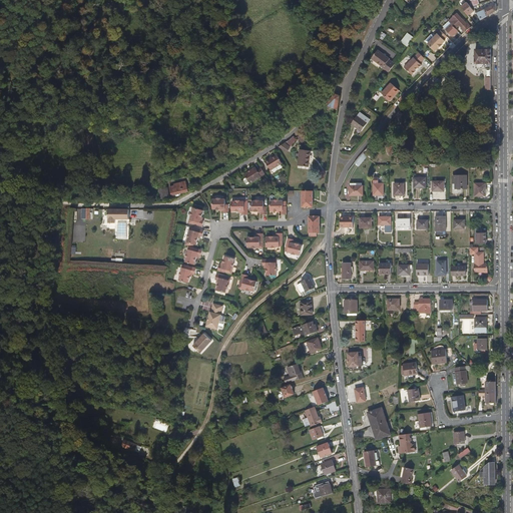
[(462,0),(467,9),(471,7),(473,6),(470,2),(469,0),(462,0)]
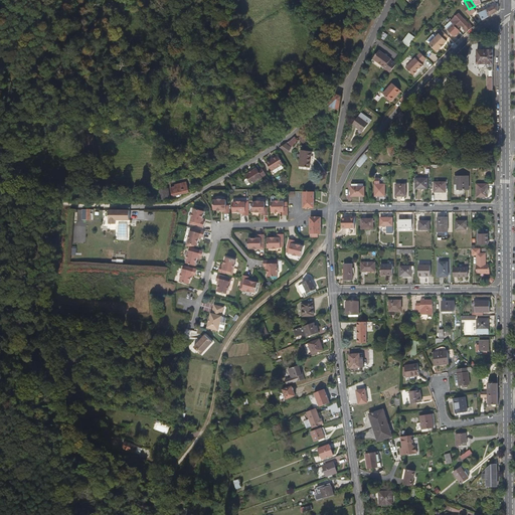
[(483,20),(499,11),(498,4),(479,13),(481,17),(483,20)]
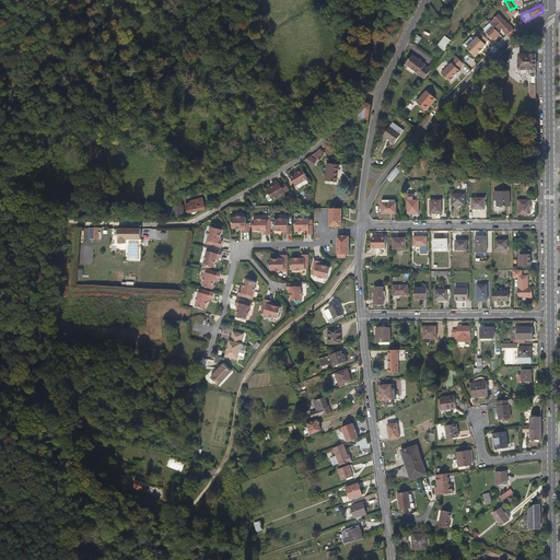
[(521,21),(523,19),(521,14),(516,7),(514,8),(521,21)]
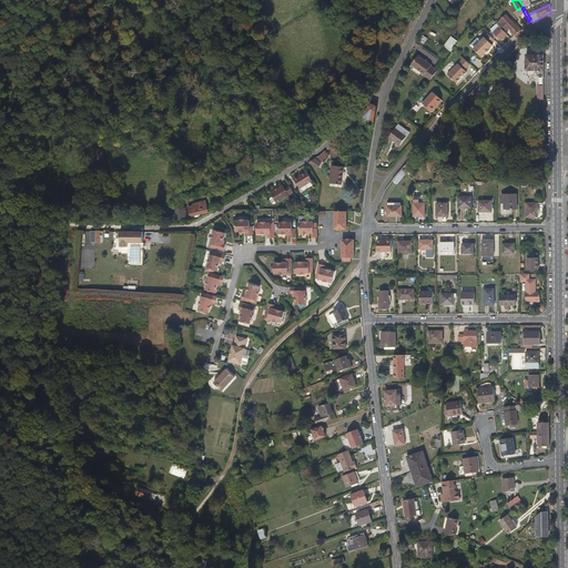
[(495,34),(500,40),(507,33),(504,31),(508,27),(510,30),(516,23),(507,14),(498,23),(501,27),(495,34)]
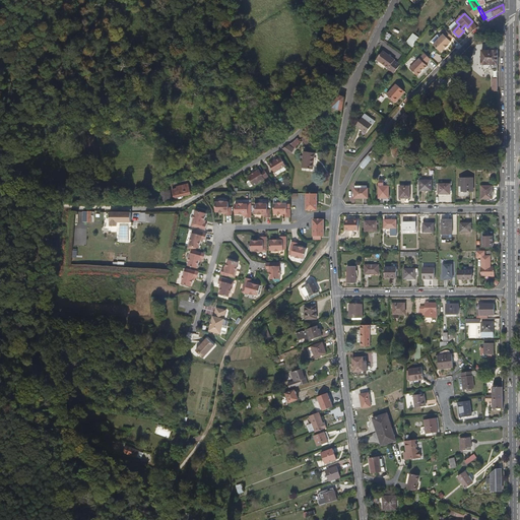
[(453,37),(447,30),(434,45),(440,51),(441,52),(444,49),(445,49),(449,45),(448,45),(451,42),(450,41),(453,37)]
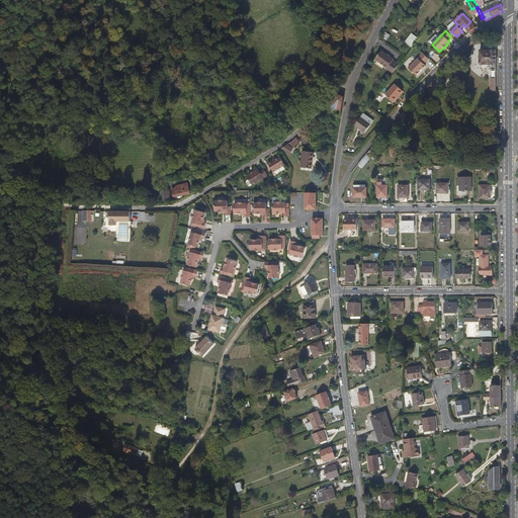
[(412,47),(417,36),(411,32),(405,42),(412,47)]
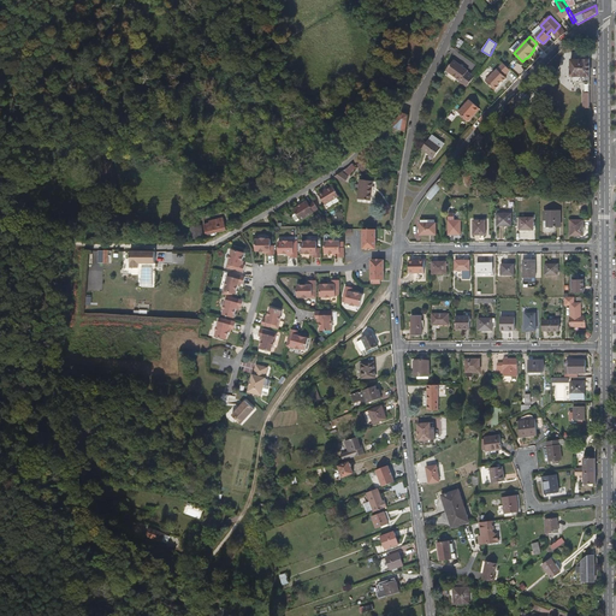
[(460,82),(467,87),(475,77),(468,72),(468,71),(454,60),(446,71),(461,81),(460,82)]
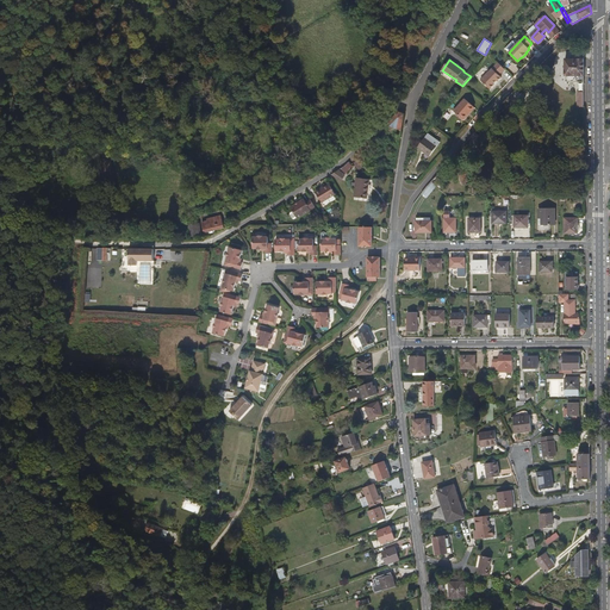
[(585,99),(584,60),(565,60),(565,76),(572,76),(572,85),(578,85),(578,99),(585,99)]
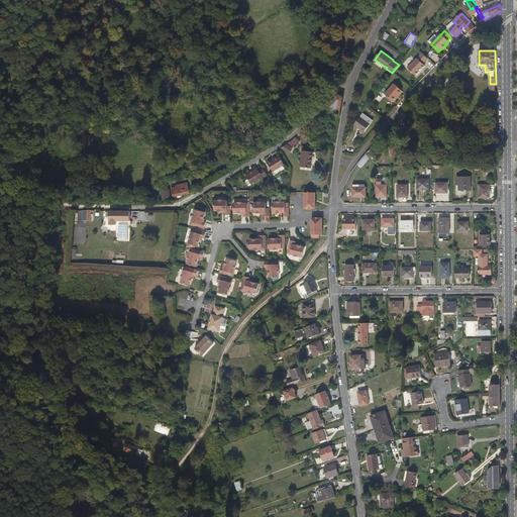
[(423,64),(428,59),(422,54),(407,69),(416,76),(419,73),(418,72),(421,69),(422,70),(425,66),(423,64)]
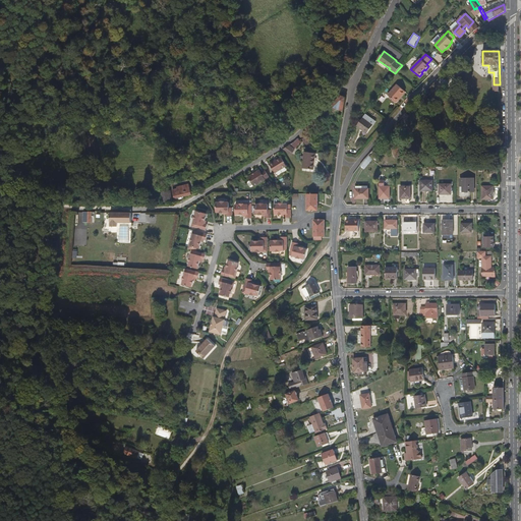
[(395,102),(399,99),(398,98),(400,95),(401,96),(405,92),(396,84),(387,95),(395,102)]
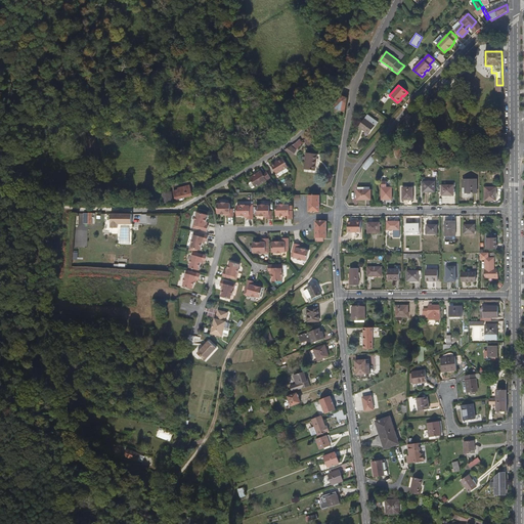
[(345,113),(348,98),(344,96),(333,106),(338,110),(345,113)]
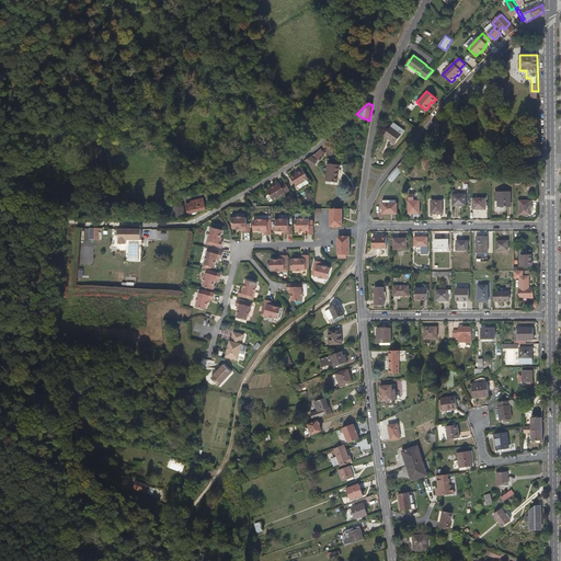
[(362,117),(356,114),(347,123),(357,127),(362,117)]
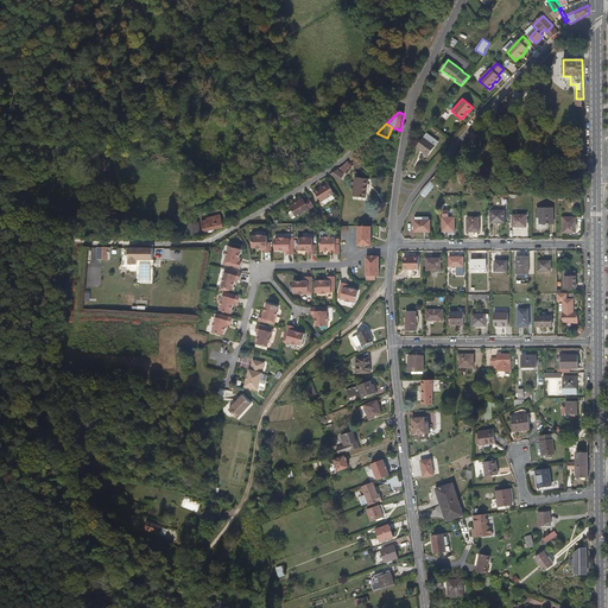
[(424,137),(416,147),(429,156),(436,146),(424,137)]
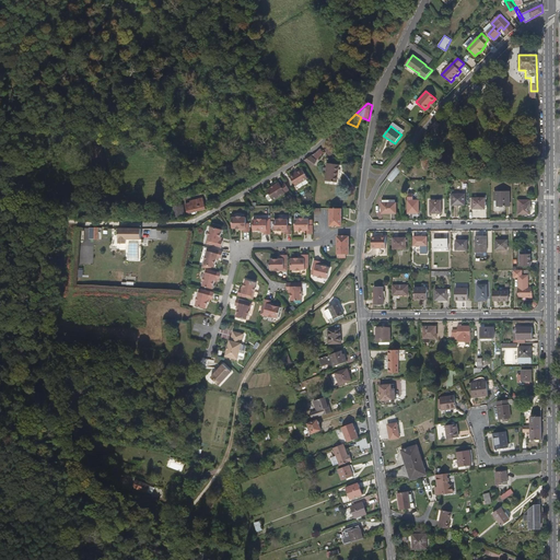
[(104,146),(91,144),(91,155),(104,156),(104,146)]
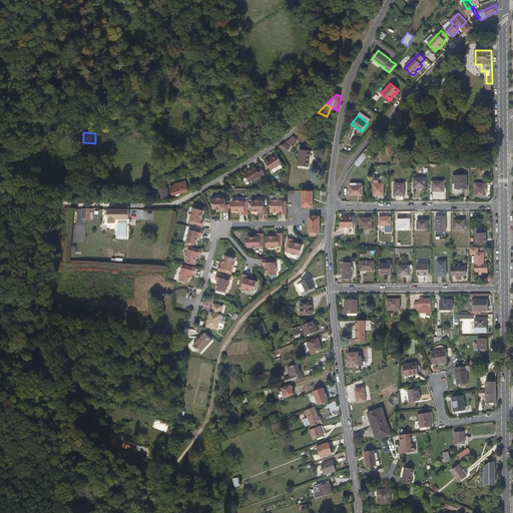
[(291,147),(285,143),(279,147),(288,153),(291,147)]
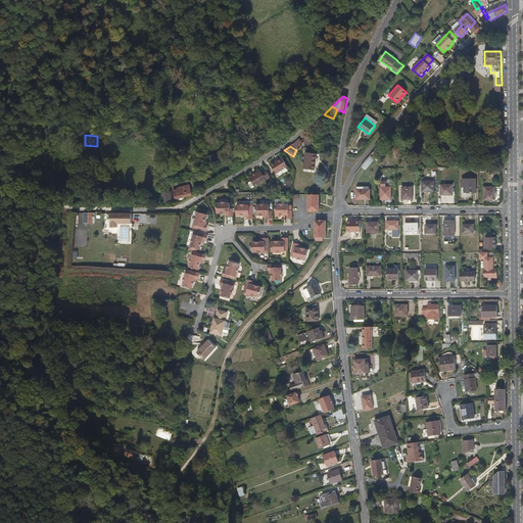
[(315,171),(317,154),(305,152),(303,170),(315,171)]
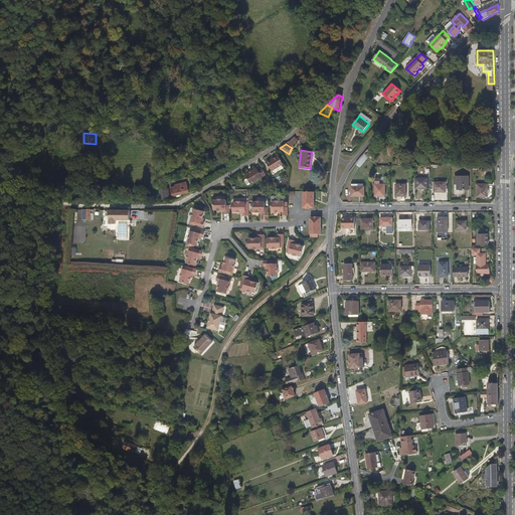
[(369,158),(364,154),(356,164),(361,167),(369,158)]
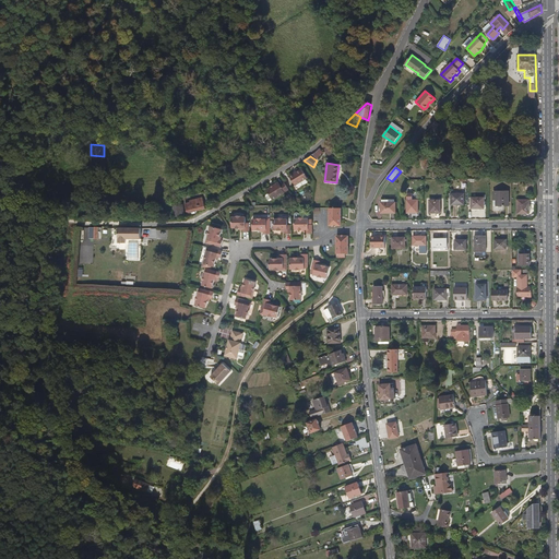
[(294,175),(293,174),(288,177),(295,187),(307,178),(301,170),(296,174),(294,175)]
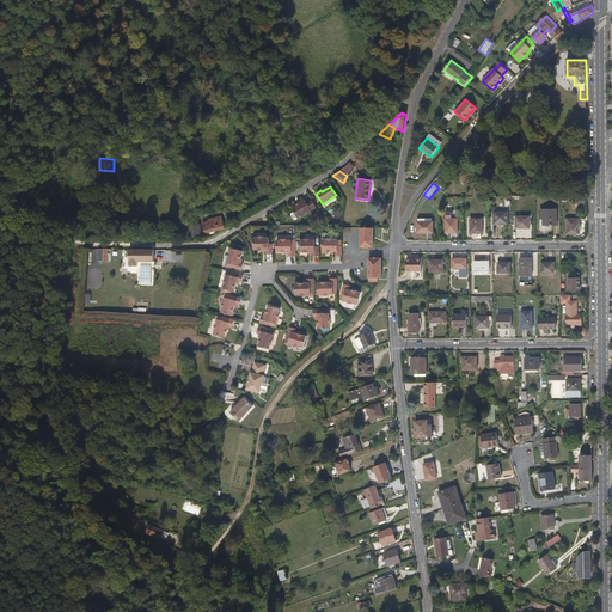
[(313,212),(318,209),(312,200),(307,203),(306,201),(300,204),(301,206),(299,207),(298,206),(293,209),(293,210),(299,220),(312,212),(313,212)]
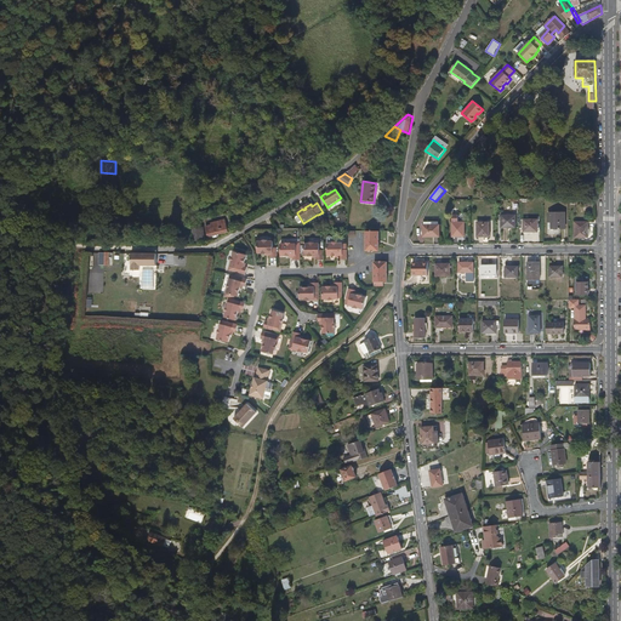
[(565,229),(565,212),(548,214),(548,229),(565,229)]
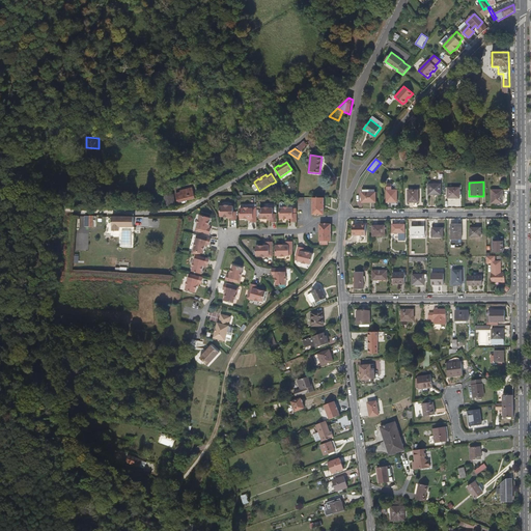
[(441,195),(441,185),(428,185),(428,195),(441,195)]
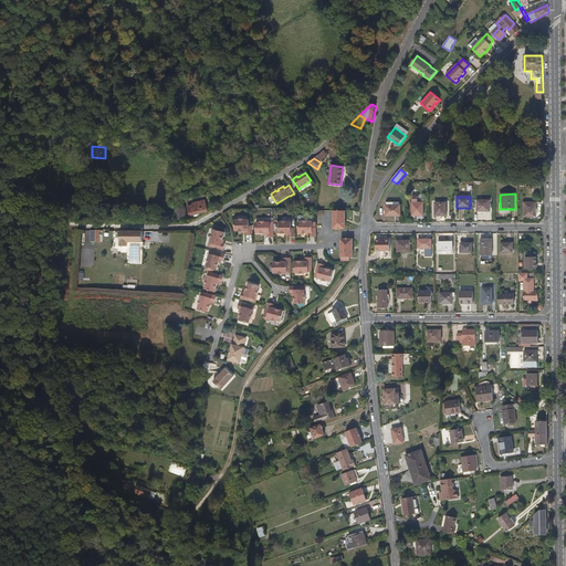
[(491,211),(491,200),(478,200),(478,211),(491,211)]
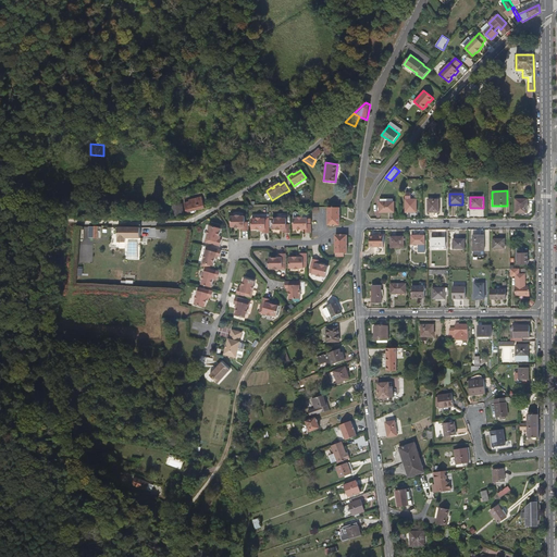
[(185,201),(186,211),(189,211),(194,211),(202,210),(202,198),(198,199),(190,199),(190,201),(185,201)]
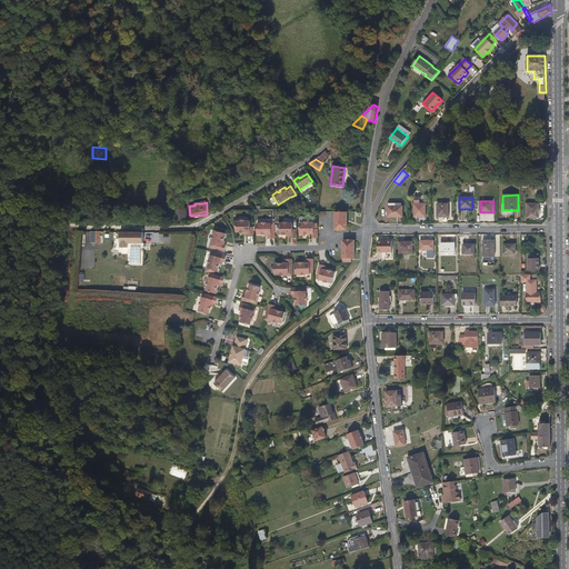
[(403,217),(403,206),(402,206),(401,203),(389,203),(389,207),(388,207),(388,217),(403,217)]
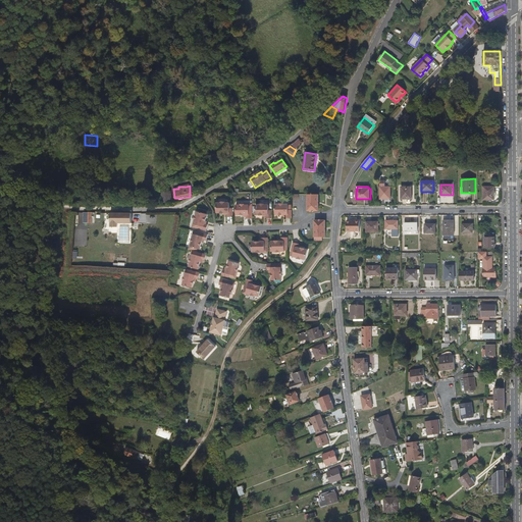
[(390,199),(390,187),(380,187),(380,199),(390,199)]
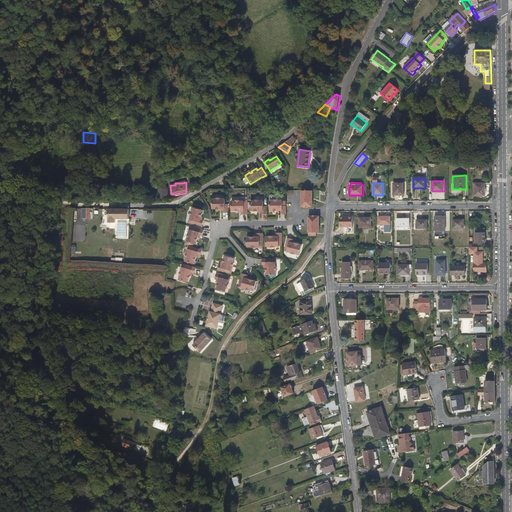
[(404,195),(404,183),(394,183),(394,195),(404,195)]
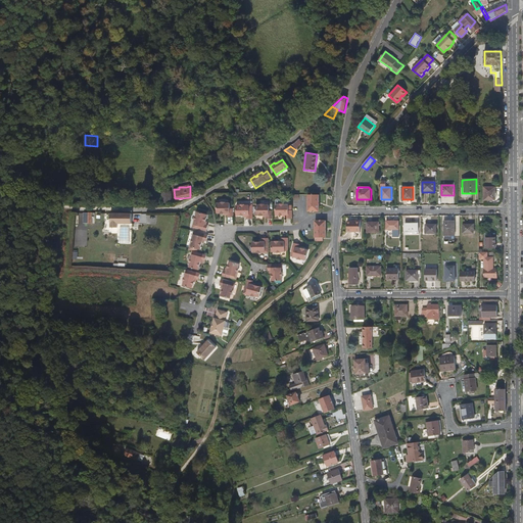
[(495,200),(495,187),(484,187),(484,200),(495,200)]
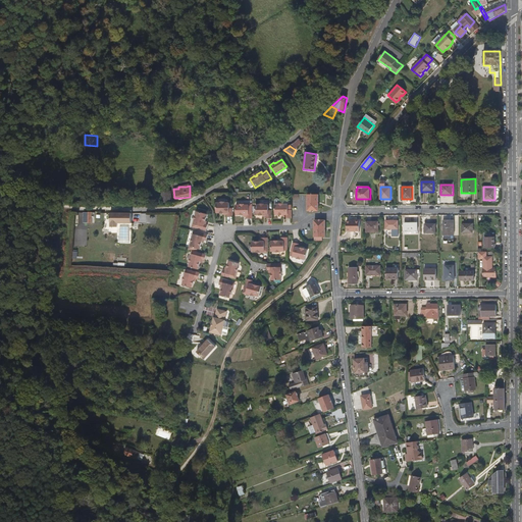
[(171,189),(162,189),(162,199),(171,200),(171,189)]
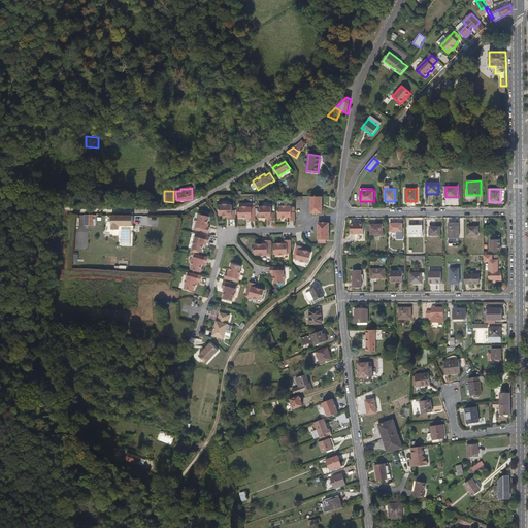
[(322,213),(322,197),(312,197),(312,213),(322,213)]
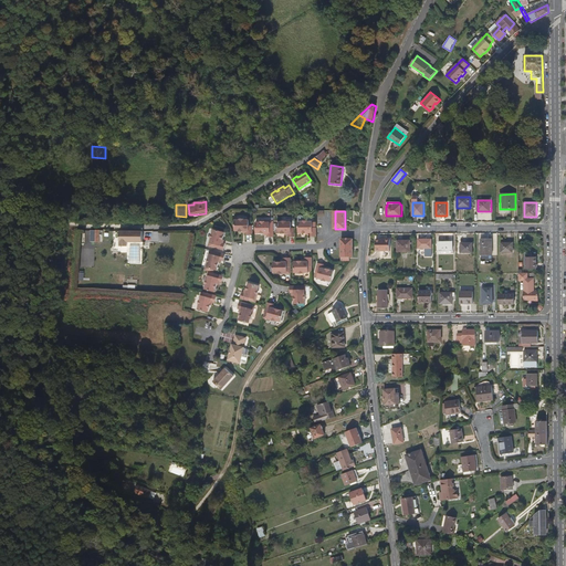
[(248,234),(254,234),(254,226),(251,226),(251,220),(247,220),(247,218),(242,218),(242,220),(237,220),(237,230),(240,231),(240,232),(244,232),(244,230),(248,230),(248,233),(248,234)]
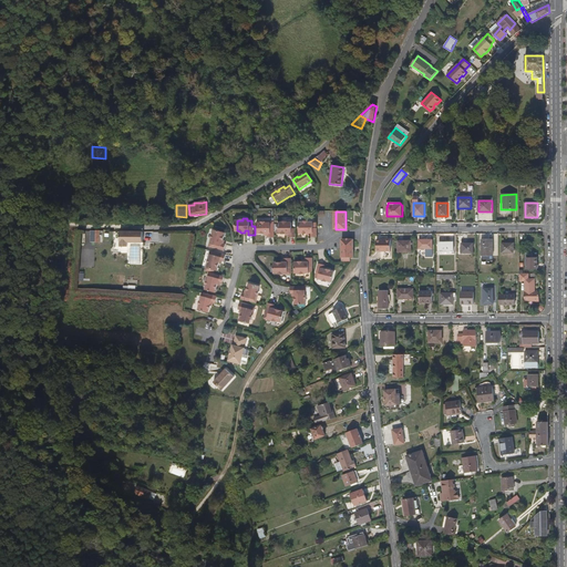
[(269,238),(276,238),(276,223),(267,223),(267,220),(264,220),(264,223),(258,223),(258,234),(266,234),(269,234),(269,236),(269,238)]
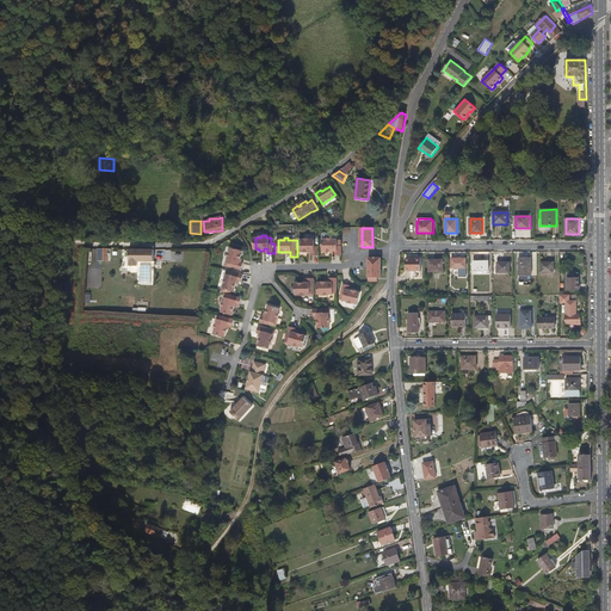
[(313,255),(321,255),(320,246),(316,246),(316,239),(312,239),(312,238),(306,238),(307,239),(301,239),(302,251),(306,251),(306,252),(310,252),(310,253),(313,253),(313,255)]
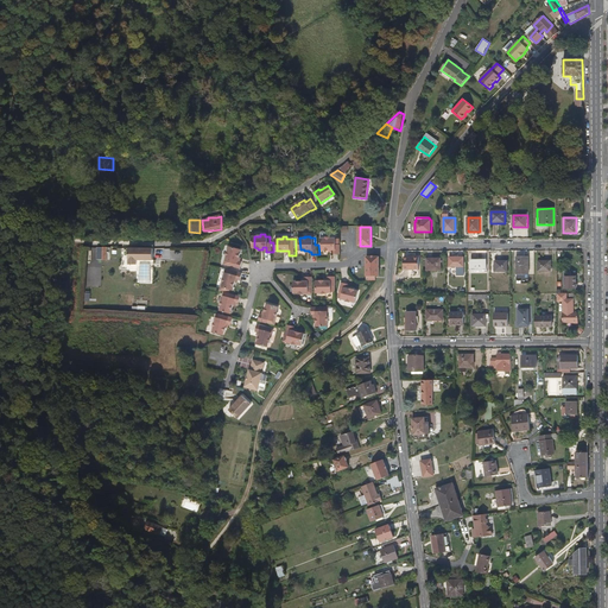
[(334,254),(342,254),(342,244),(337,244),(337,238),(333,238),(333,236),(328,236),(328,238),(322,238),(322,249),(327,249),(327,251),(330,251),(330,249),(334,249),(334,252),(334,254)]
